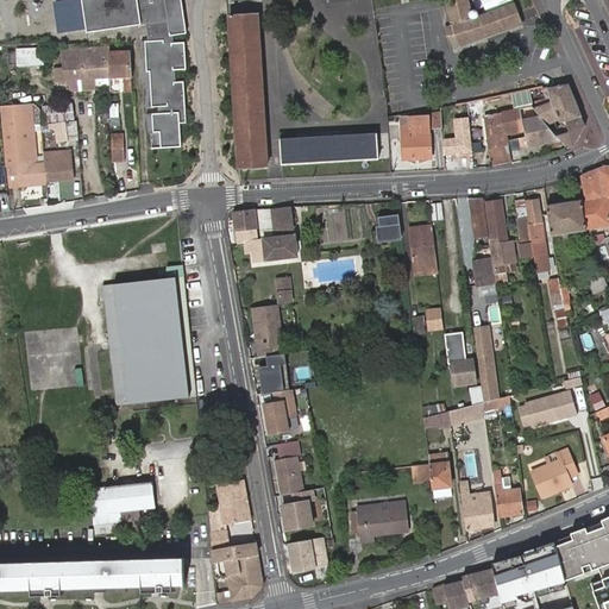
[(66,0),(54,2),(58,33),(87,30),(94,29),(88,0),(66,0)]
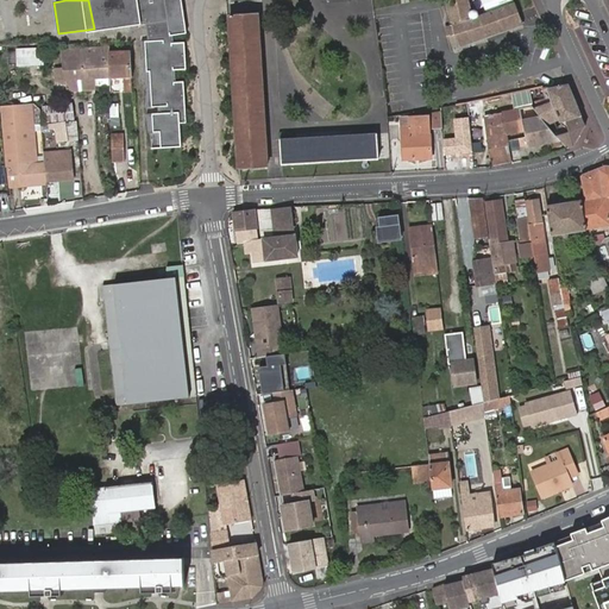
[(88,0),(94,29),(87,30),(87,32),(94,32),(146,24),(149,42),(140,42),(142,44),(145,45),(146,55),(143,56),(144,58),(146,60),(146,69),(144,70),(144,74),(150,74),(151,87),(148,88),(148,90),(151,92),(152,104),(146,106),(146,108),(158,107),(159,114),(146,114),(146,117),(152,117),(154,130),(149,131),(149,132),(154,132),(154,133),(156,133),(161,135),(161,145),(154,148),(152,149),(182,148),(181,131),(179,131),(179,124),(187,123),(184,82),(176,82),(175,70),(187,70),(184,43),(174,43),(173,36),(187,33),(182,11),(179,10),(177,0),(88,0)]
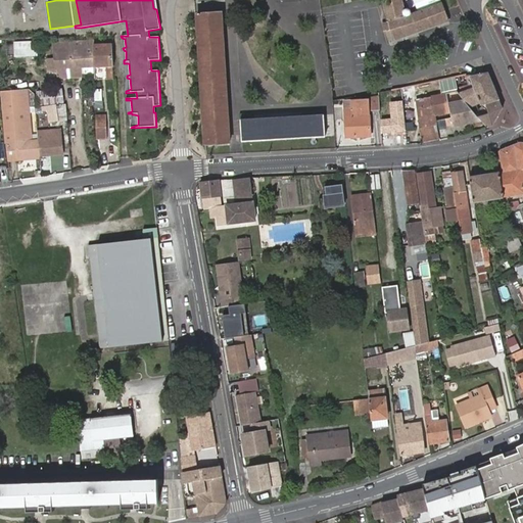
[(449,19),(443,3),(411,14),(411,13),(411,12),(411,11),(411,10),(410,9),(409,9),(408,8),(407,8),(406,8),(406,9),(405,9),(405,10),(401,0),(384,0),(390,21),(383,24),(384,30),(391,28),(394,40),(449,19)]
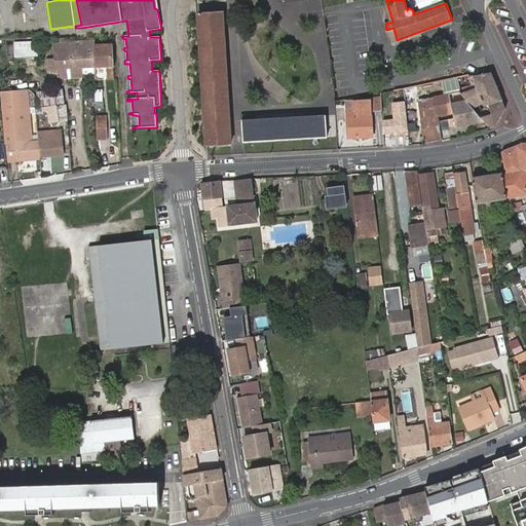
[(198,14),(205,145),(231,143),(223,13),(198,14)]
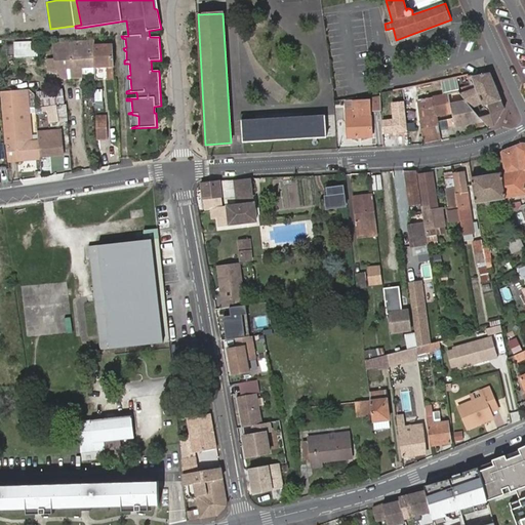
[(94,46),(94,40),(70,42),(70,43),(54,44),(57,71),(106,68),(108,82),(114,81),(112,44),(94,46)]
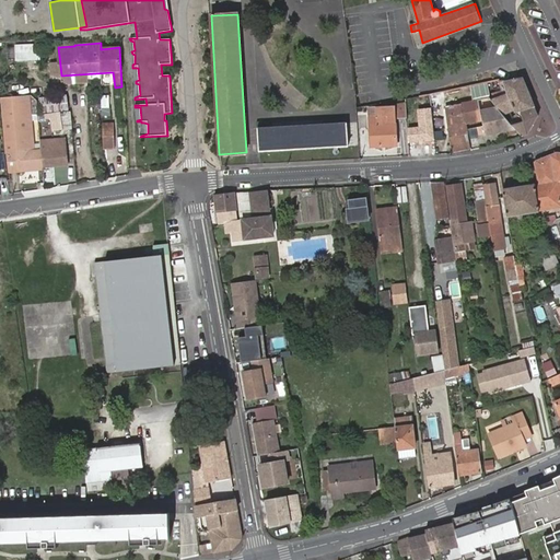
[(13,44),(13,60),(38,60),(38,44),(13,44)]
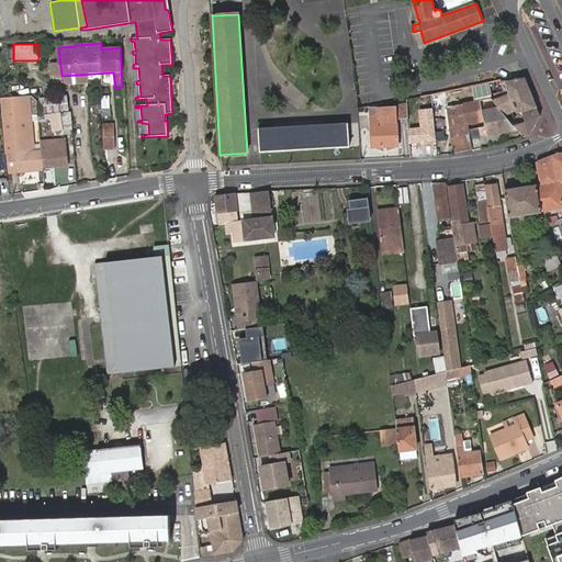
[(518,112),(537,107),(525,78),(505,82),(508,91),(494,96),(495,99),(493,100),(497,107),(506,115),(517,110),(518,112)]
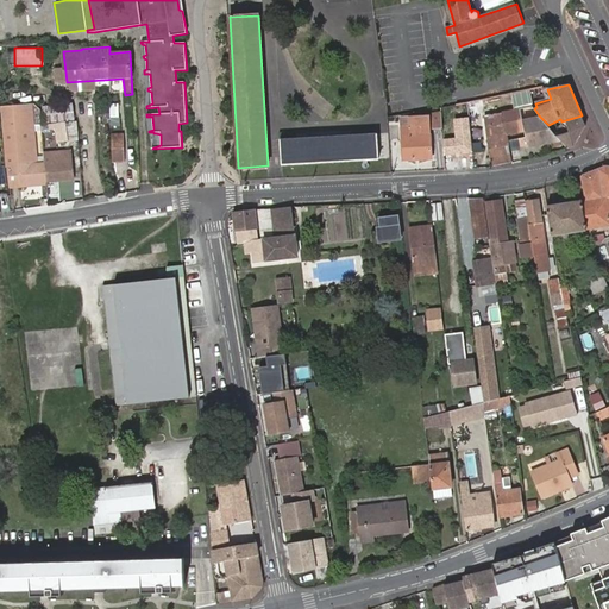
[(465,105),(468,115),(476,114),(475,108),(478,107),(477,102),(465,105)]
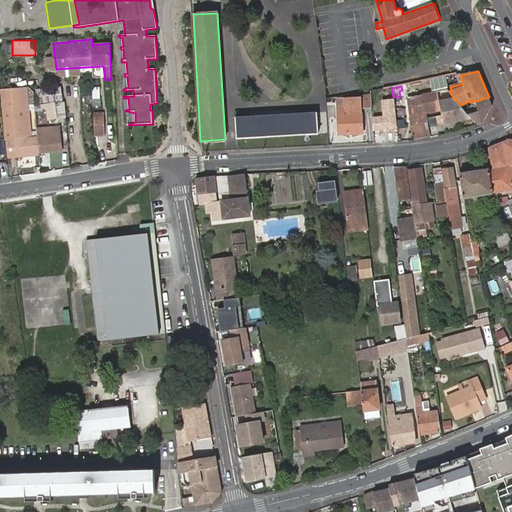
[(60,87),(35,89),(36,103),(62,101),(60,87)]
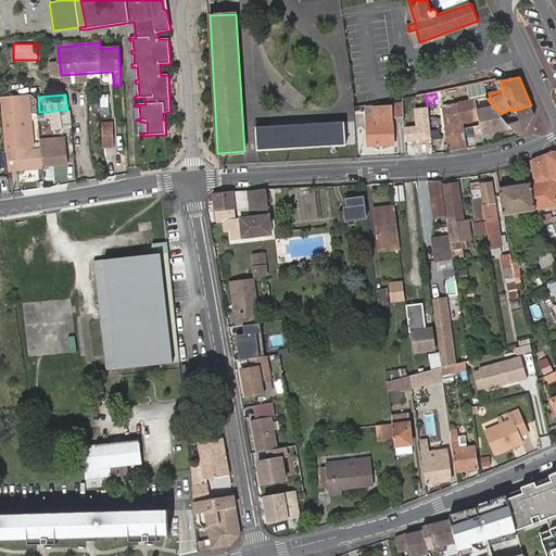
[(402,116),(405,144),(419,142),(414,96),(400,99),(401,102),(402,116)]
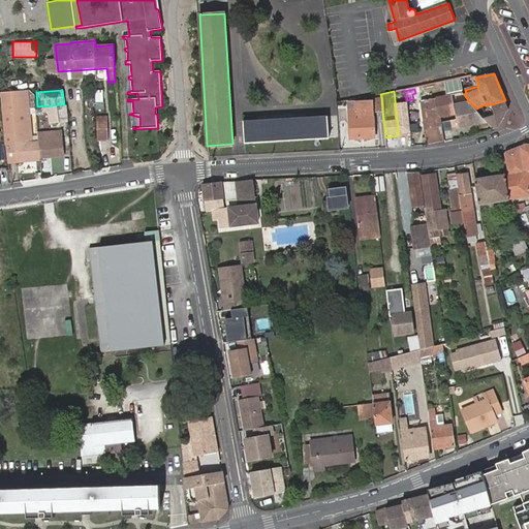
[(2,105),(24,102),(23,92),(1,95),(2,105)]
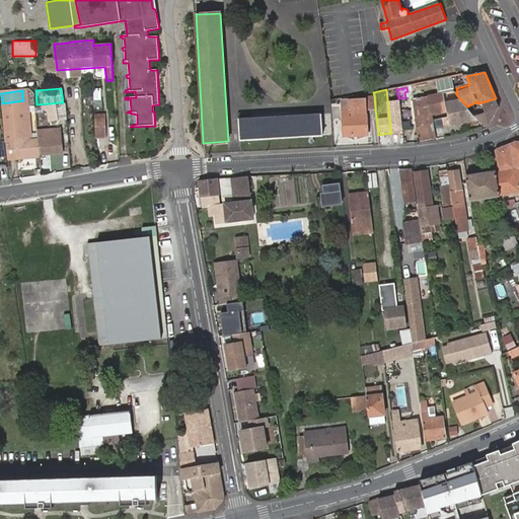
[(444,101),(442,93),(412,98),(417,127),(432,123),(430,117),(446,114),(444,101)]
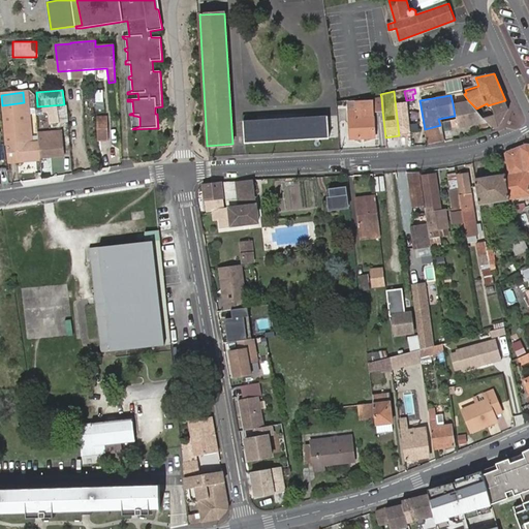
[(382,111),(381,97),(372,98),(372,99),(348,100),(350,137),(359,136),(359,138),(374,137),(372,112),(382,111)]
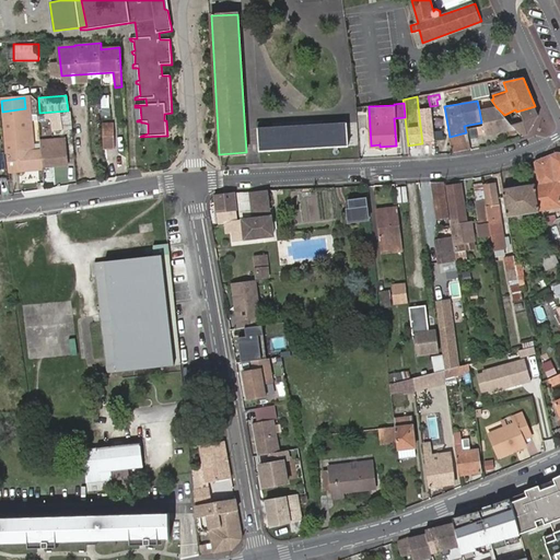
[(496,106),(479,109),(481,123),(481,127),(483,136),(516,129),(510,121),(504,115),(496,106)]
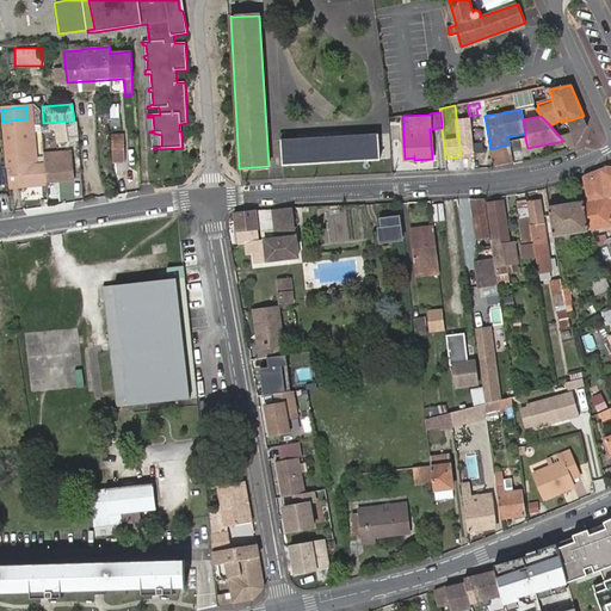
[(566,125),(556,133),(563,141),(571,150),(576,148),(587,125),(584,116),(563,122),(562,122),(566,125)]
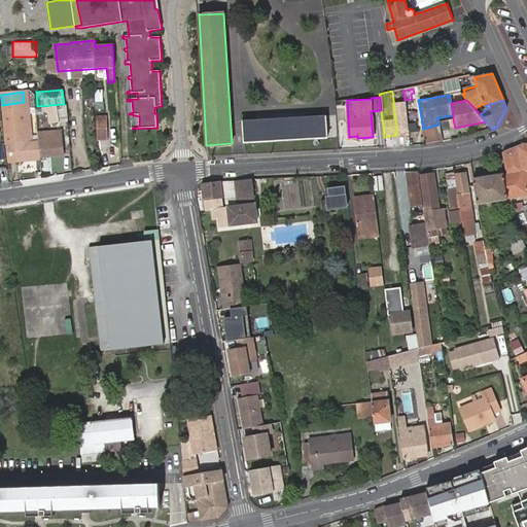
[(25,112),(25,109),(24,102),(2,105),(3,114),(25,112)]
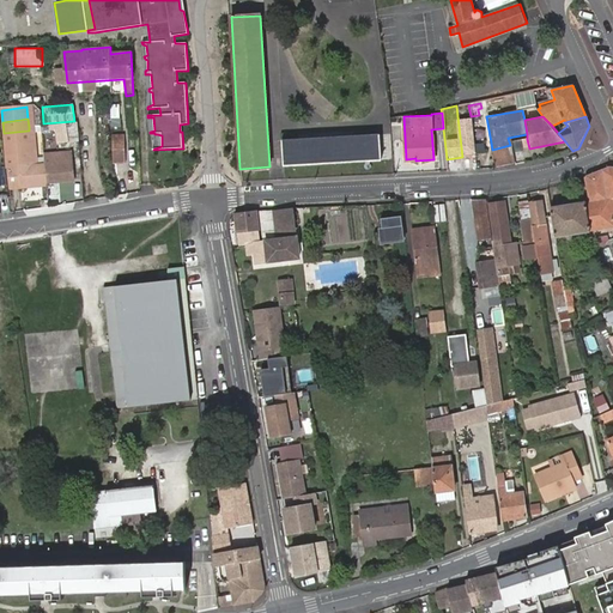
[(59,143),(78,140),(77,123),(58,125),(59,143)]
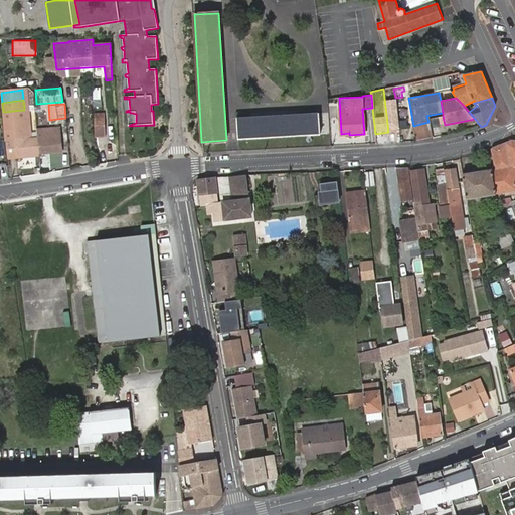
[(4,123),(26,120),(24,110),(3,112),(4,123)]
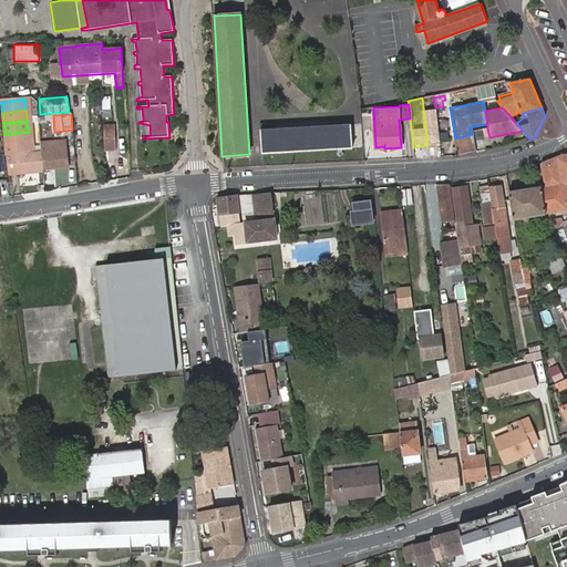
[(263,153),(352,147),(351,124),(261,130),(263,153)]
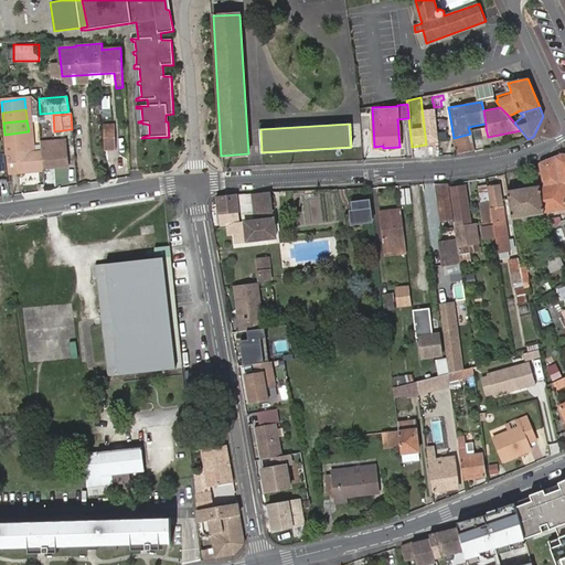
[(102,130),(103,156),(115,156),(114,130),(102,130)]
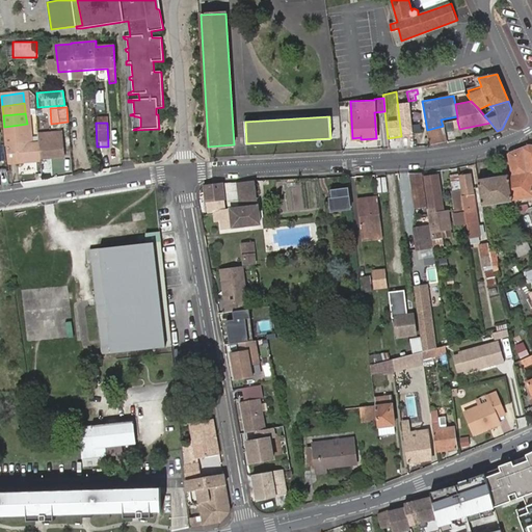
[(6,136),(28,135),(27,124),(4,127),(6,136)]
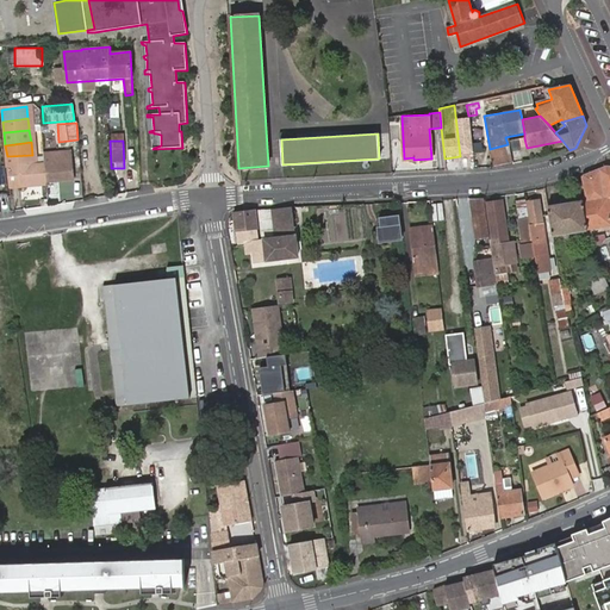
[(490,169),(512,163),(508,144),(490,149),(486,149),(490,169)]
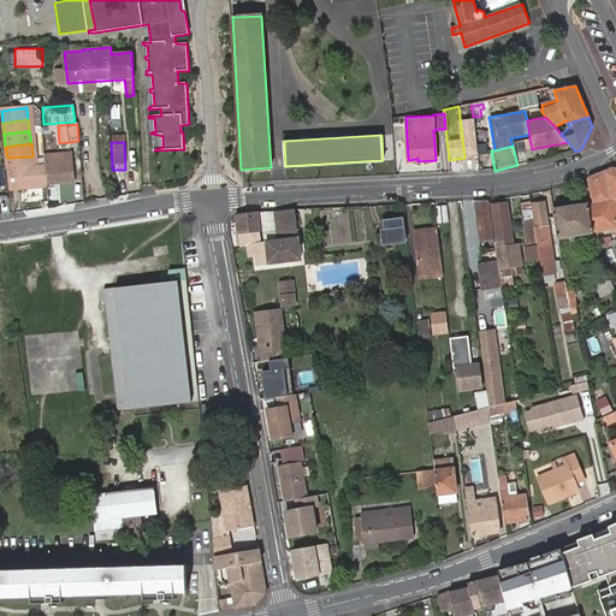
[(43,155),(46,167),(72,164),(71,152),(43,155)]
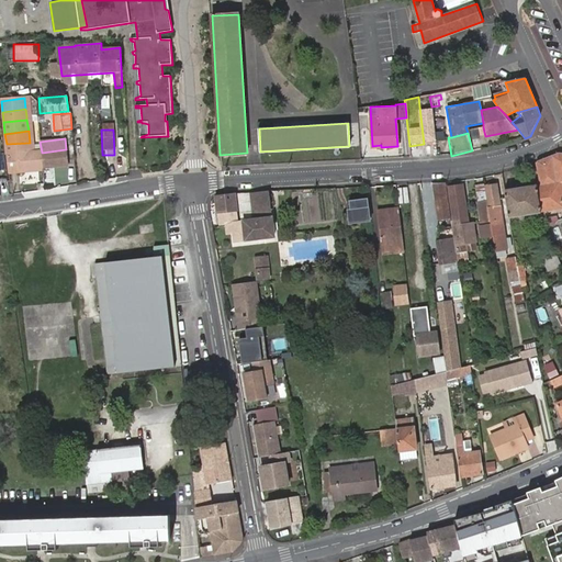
[(43,168),(42,153),(31,154),(30,143),(7,144),(10,172),(43,168)]
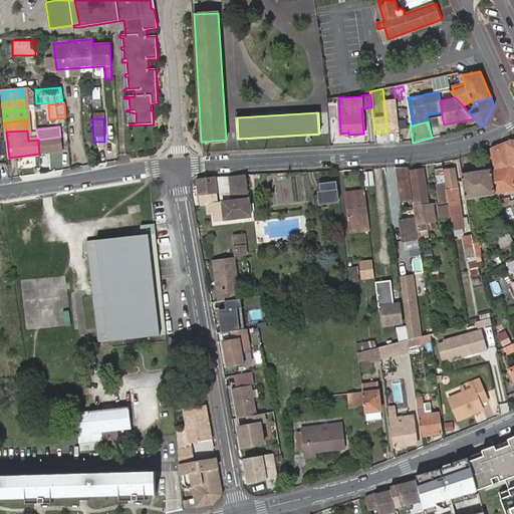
[(60,137),(38,140),(39,154),(62,152),(60,137)]
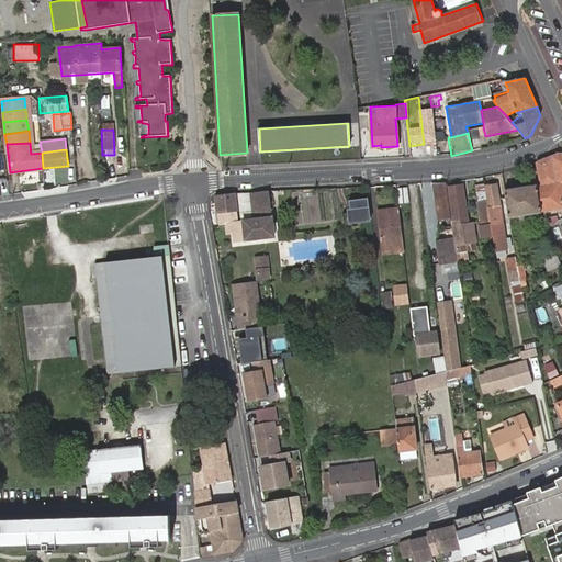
[(541,212),(561,209),(561,154),(559,154),(537,163),(541,184),(537,186),(541,212)]
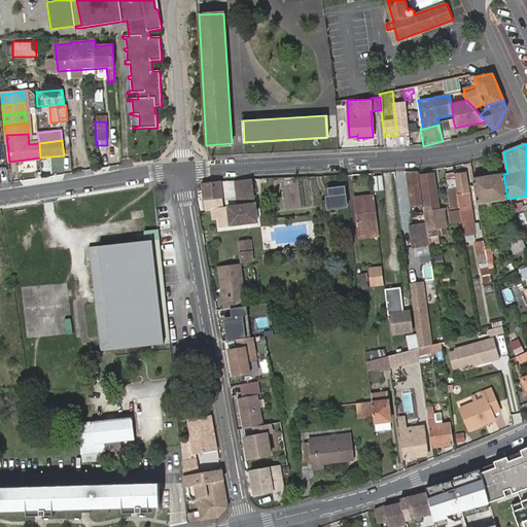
[(424,206),(429,236),(428,236),(429,245),(429,247),(441,245),(437,229),(447,226),(444,208),(437,209),(437,205),(438,204),(433,172),(420,174),(425,206),(424,206)]
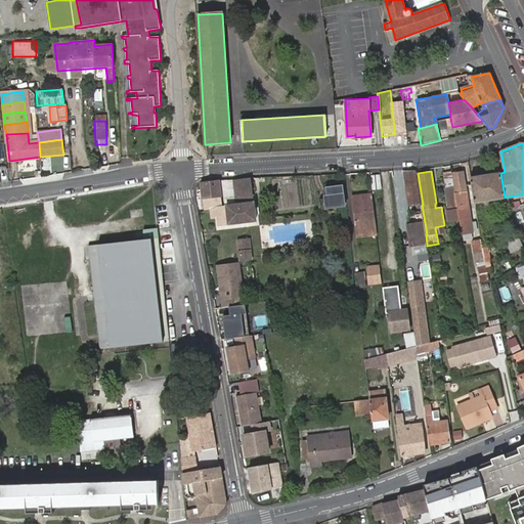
[(460,221),(463,234),(473,232),(468,206),(465,206),(463,192),(466,191),(463,172),(453,174),(456,192),(455,193),(460,221)]
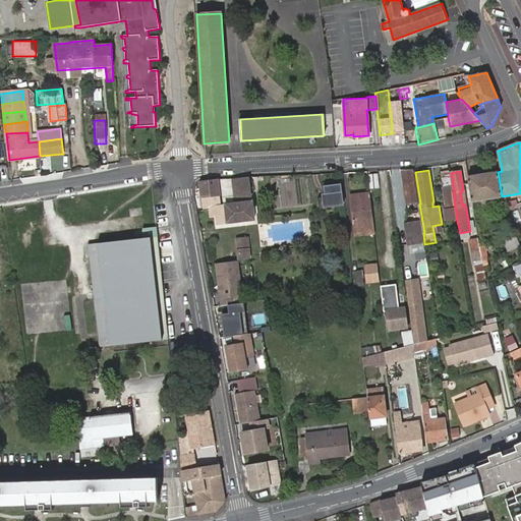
[(403,172),(407,198),(413,197),(413,199),(417,199),(413,179),(412,179),(411,172),(403,172)]
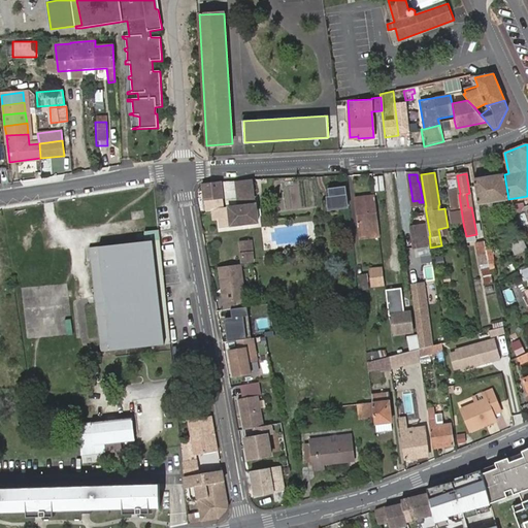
[(455,174),(448,175),(449,191),(458,189),(455,174)]
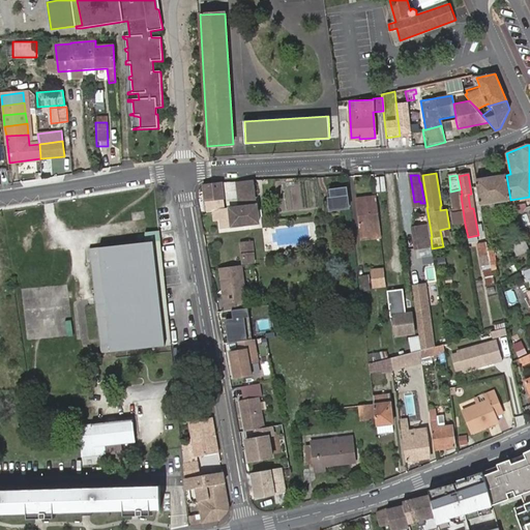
[(480,205),(510,200),(506,175),(476,179),(480,205)]
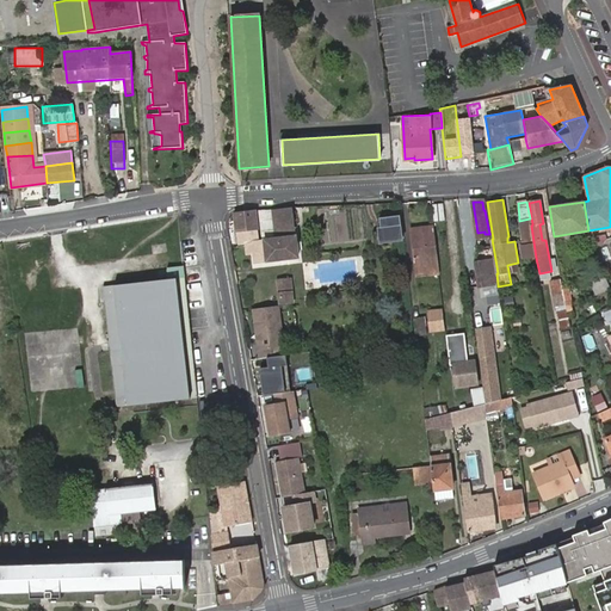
[(433,207),(436,221),(445,220),(443,204),(433,207)]
